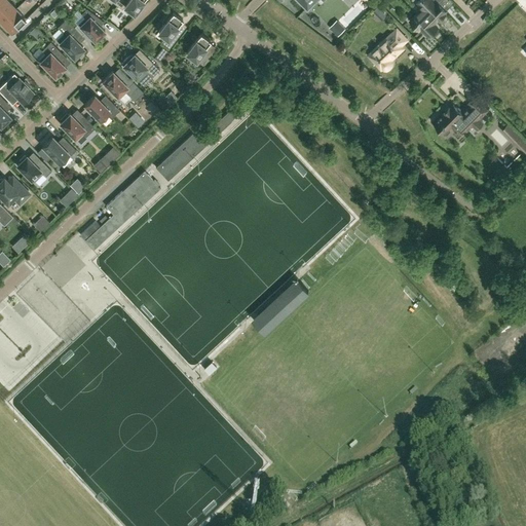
[(8,0),(6,0),(0,6),(0,20),(2,22),(16,8),(8,0)]
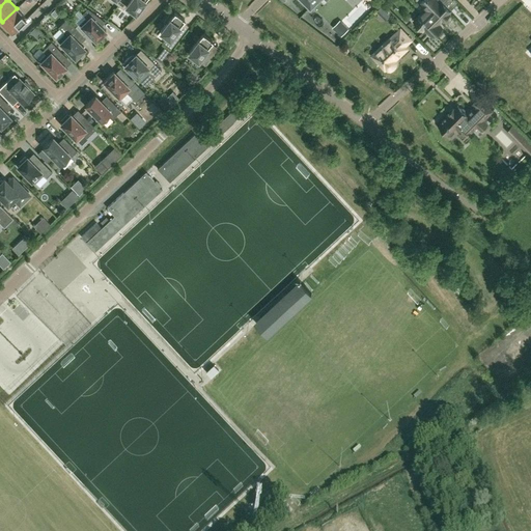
[(120,0),(117,4),(123,8),(127,5),(136,12),(144,0),(120,0)]
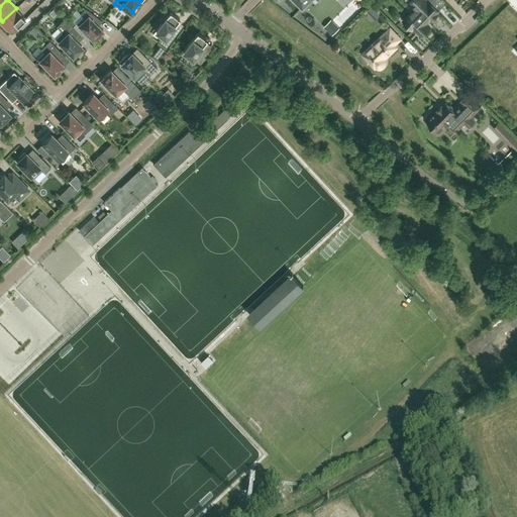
[(429,3),(425,0),(412,0),(410,2),(416,7),(403,20),(412,29),(414,27),(422,35),(430,27),(426,23),(438,10),(430,2),(429,3)]
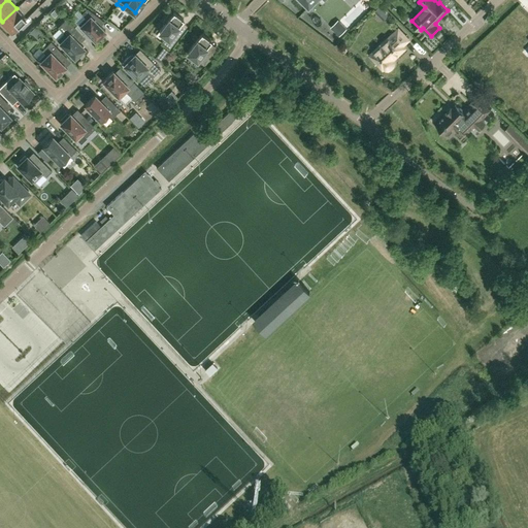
[(380,10),(386,19),(393,13),(387,5),(380,10)]
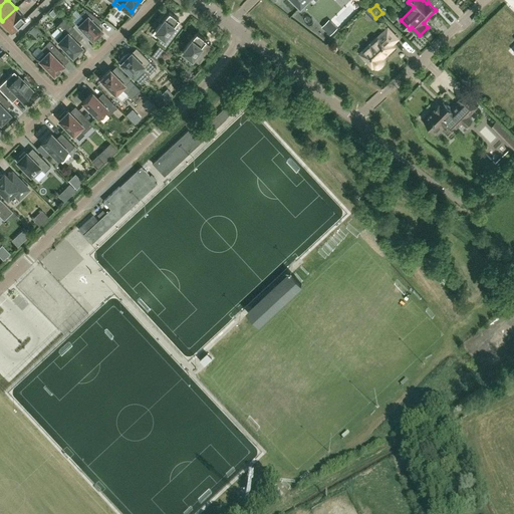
[(16,8),(2,21),(11,30),(24,17),(16,8)]
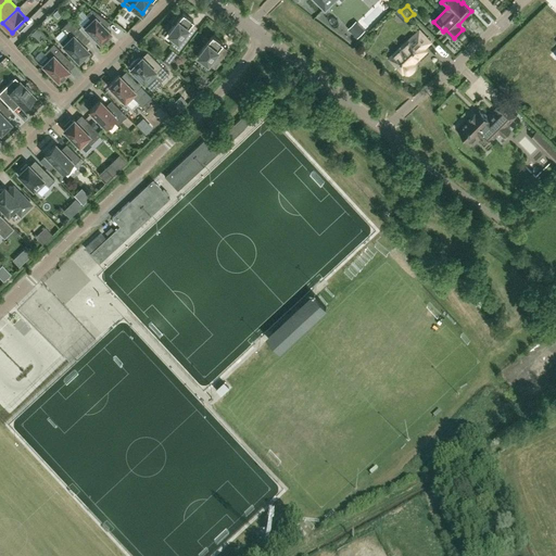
[(104,23),(108,20),(91,9),(86,14),(89,17),(83,25),(100,42),(111,33),(104,26),(104,23)]
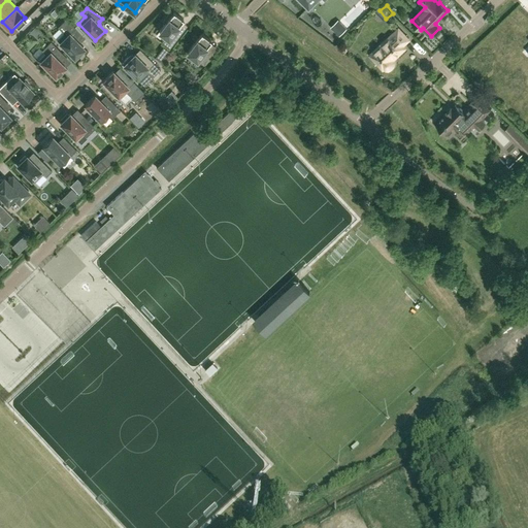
[(177,28),(182,21),(184,19),(173,11),(172,12),(170,11),(162,22),(164,23),(159,31),(166,36),(162,41),(170,47),(183,31),(177,28)]
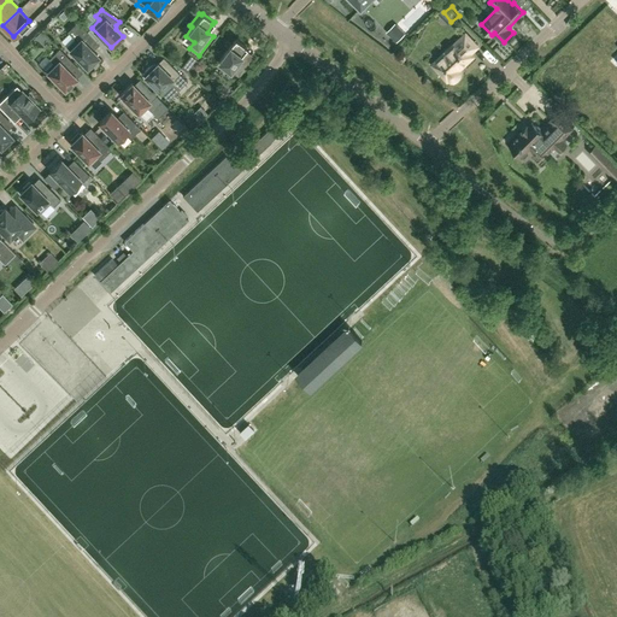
[(66,46),(87,68),(99,56),(92,48),(92,46),(97,41),(77,22),(68,31),(75,39),(66,46)]
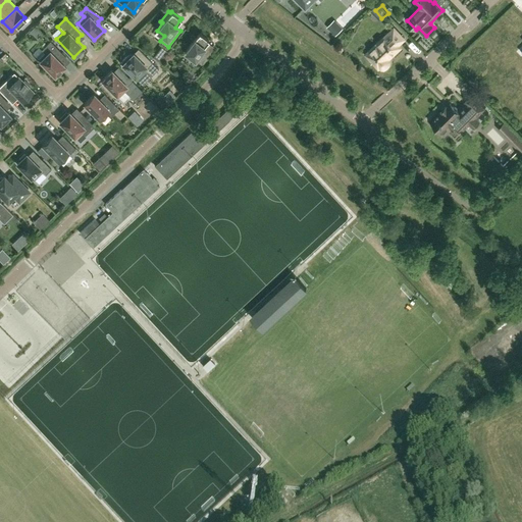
[(333,21),(325,30),(334,38),(343,31),(333,21)]
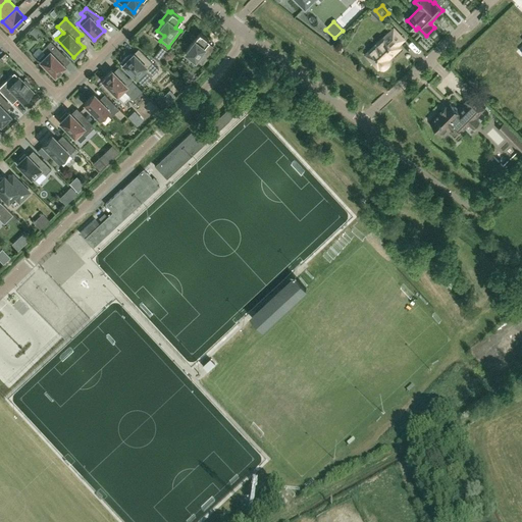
[(394,29),(374,47),(365,54),(378,68),(379,67),(381,68),(383,68),(385,67),(387,66),(388,64),(388,62),(387,60),(386,59),(392,55),(392,56),(401,48),(398,45),(404,40),(394,29)]
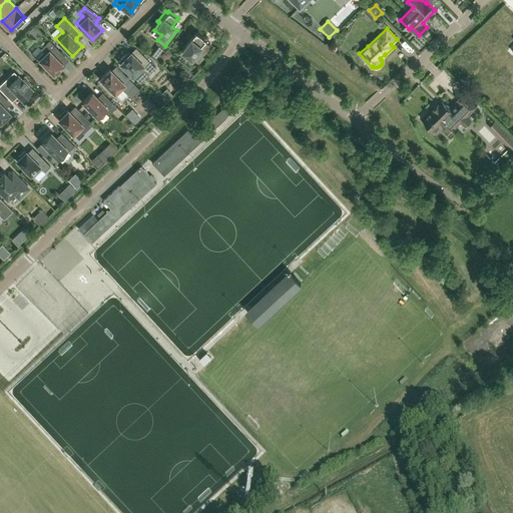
[(199,47),(203,41),(205,39),(195,32),(181,50),(197,62),(205,52),(199,47)]
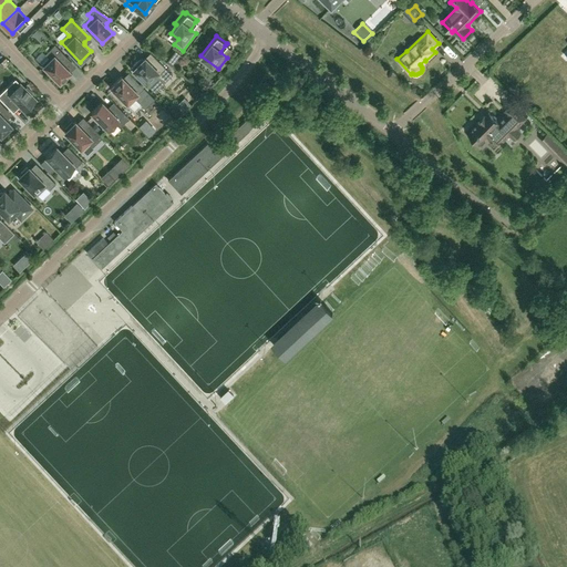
[(70,72),(63,64),(63,62),(68,58),(54,44),(44,53),(42,51),(34,59),(40,65),(41,64),(54,76),(53,78),(60,85),(66,78),(65,76),(70,72)]
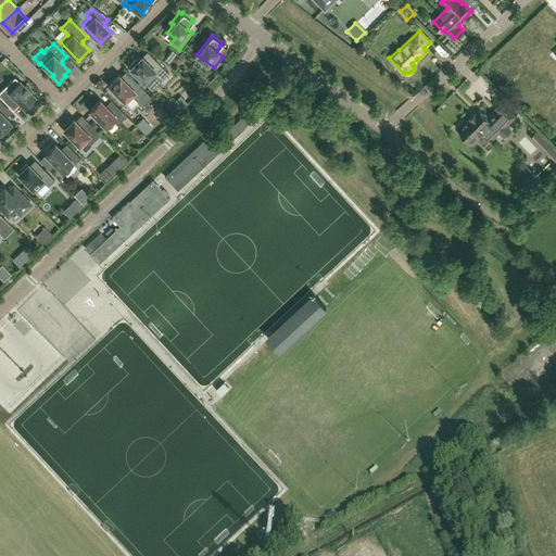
[(165,61),(171,66),(181,55),(175,50),(165,61)]
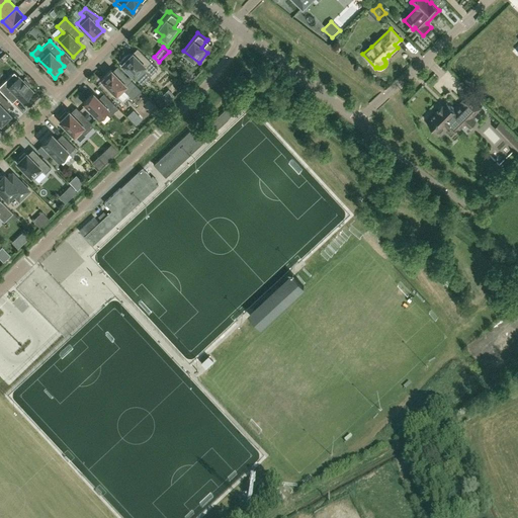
[(135,55),(133,53),(131,55),(128,53),(118,62),(119,63),(119,62),(125,68),(124,69),(128,73),(130,72),(135,77),(144,69),(151,74),(157,68),(141,52),(138,55),(135,55)]
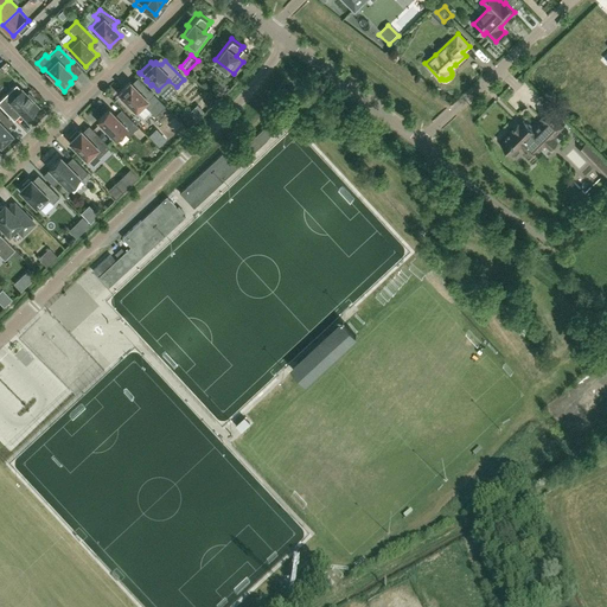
[(140,89),(138,89),(131,82),(119,93),(123,98),(122,100),(129,108),(131,106),(138,113),(145,106),(154,115),(165,106),(145,84),(140,89)]
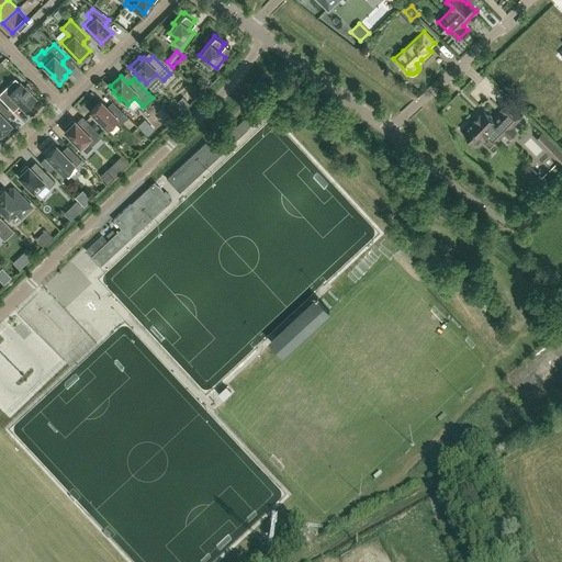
[(15,100),(20,104),(24,110),(35,99),(30,93),(32,92),(26,86),(24,88),(20,82),(17,87),(10,86),(8,85),(0,92),(0,98),(9,107),(15,100)]
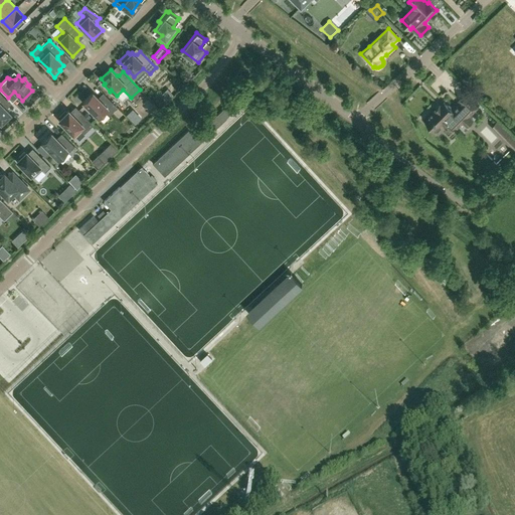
[(2,105),(7,101),(0,93),(0,123),(1,124),(5,119),(6,120),(11,116),(10,115),(11,114),(2,105)]
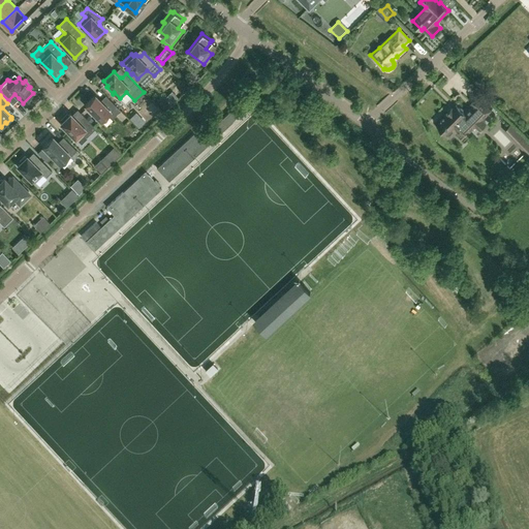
[(101,101),(100,100),(95,95),(85,104),(101,122),(109,116),(112,119),(120,111),(107,97),(103,101),(101,101)]
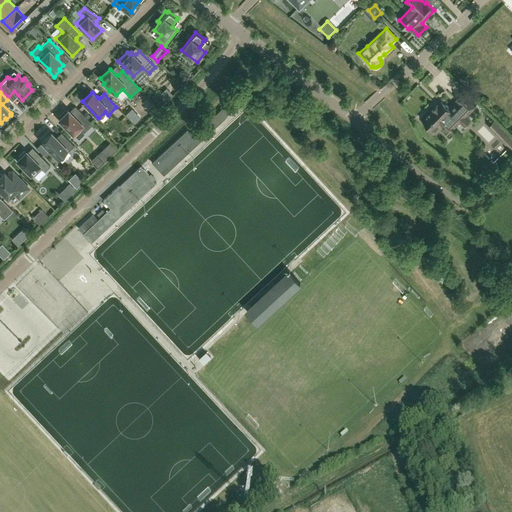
[(377,92),(367,103),(371,107),(375,111),(385,100),(377,92)]
